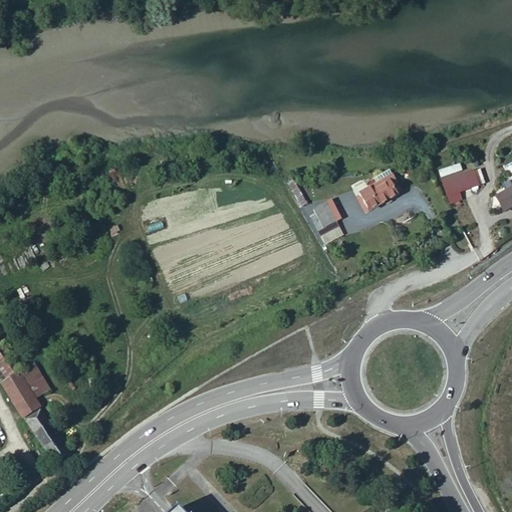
[(459,162),(438,170),(440,178),(462,170),(459,162)]
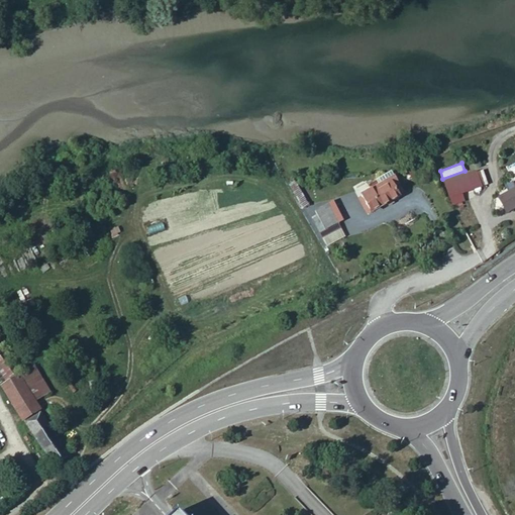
[(484,184),(479,169),(444,181),(450,196),(484,184)]
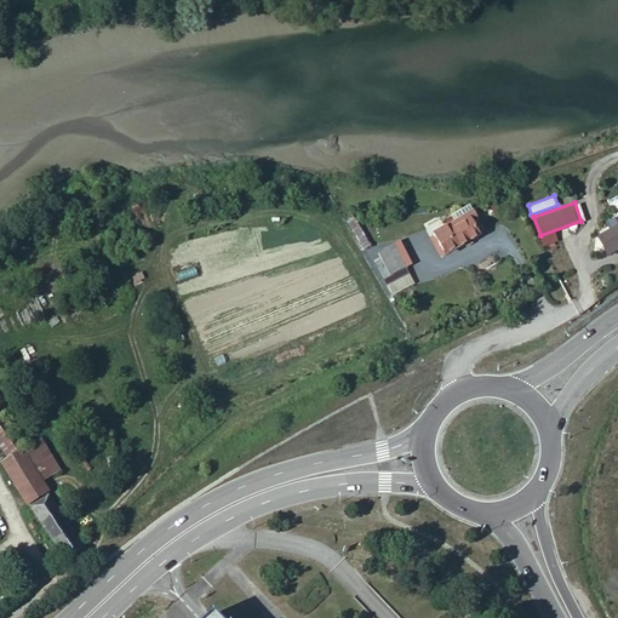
[(475,218),(471,212),(431,234),(444,253),(476,236),(475,233),(479,230),(473,221),(475,218)]
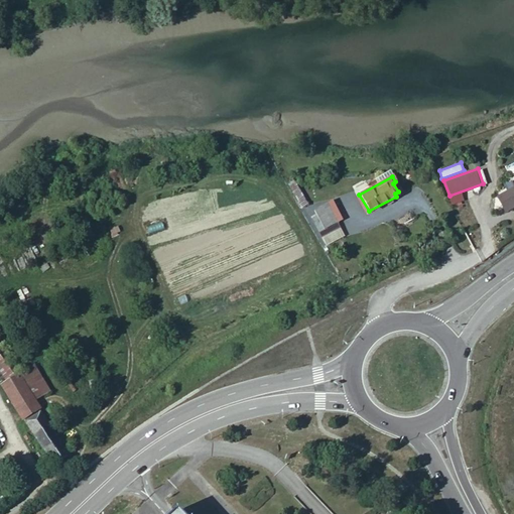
[(293,178),(285,182),(303,214),(309,211),(293,178)]
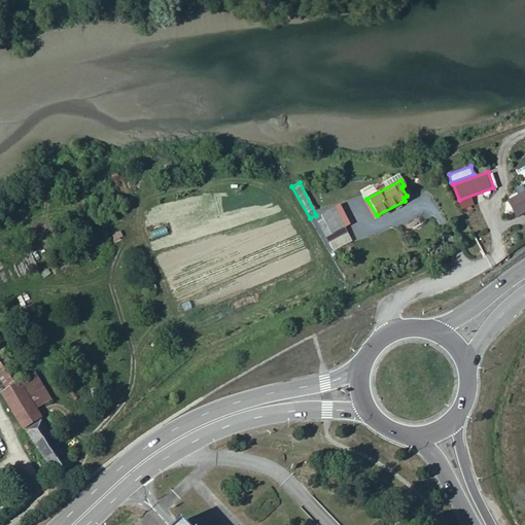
[(515,217),(524,211),(524,190),(506,201),(515,217)]
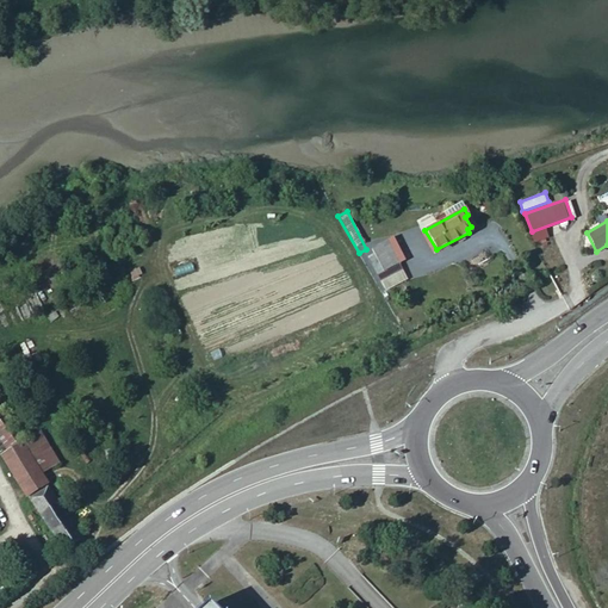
[(368,255),(367,258),(376,274),(397,264),(385,240),(366,249),(368,255)]
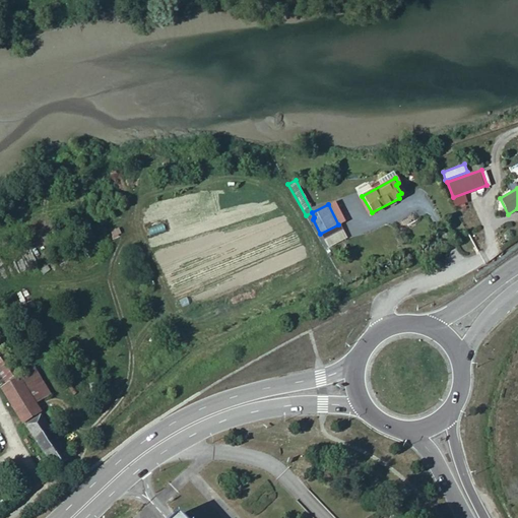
[(341,231),(338,224),(320,234),(323,239),(341,231)]
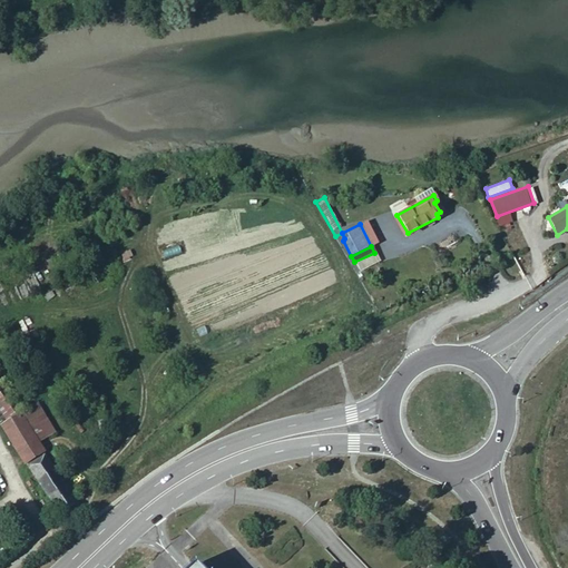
[(0,412),(5,420),(19,411),(2,387),(0,388),(0,412)]
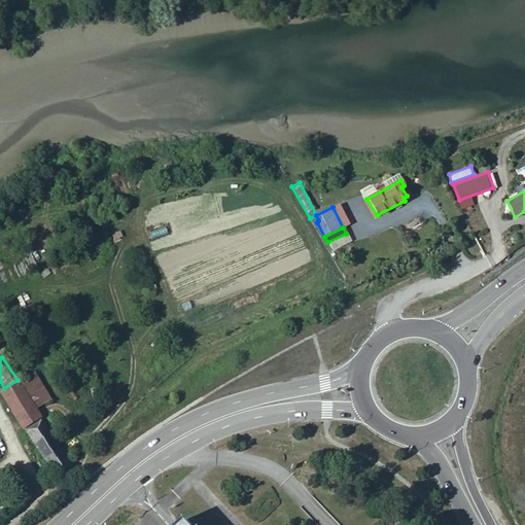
[(32,373),(23,379),(39,405),(49,399),(32,373)]
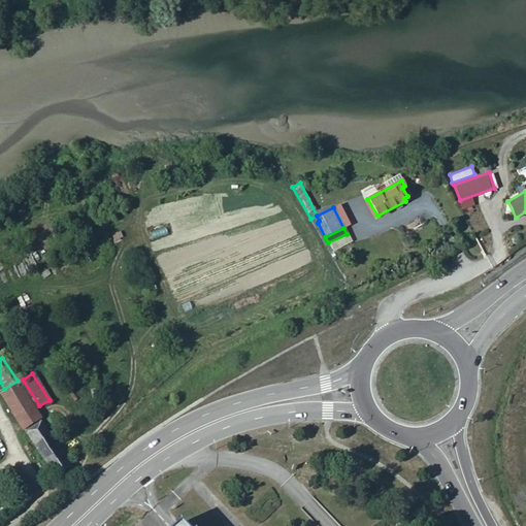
[(23,380),(0,393),(22,429),(41,417),(35,408),(39,405),(23,380)]
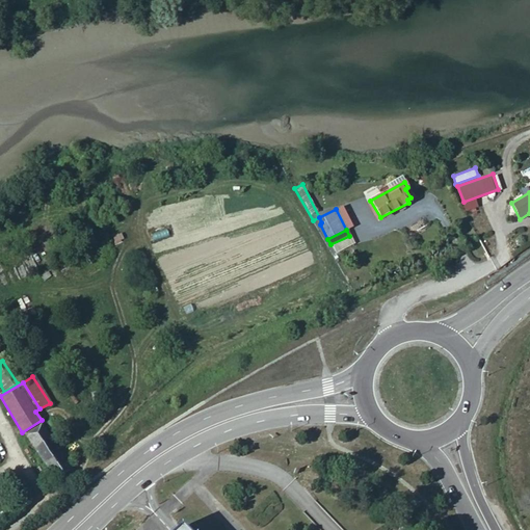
[(69,468),(40,425),(25,434),(54,477),(69,468)]
